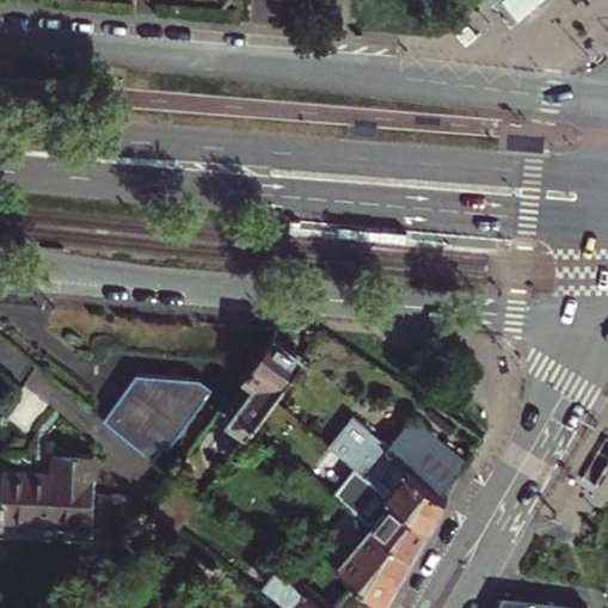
[(504,0),(499,5),(516,24),(542,0),(504,0)]
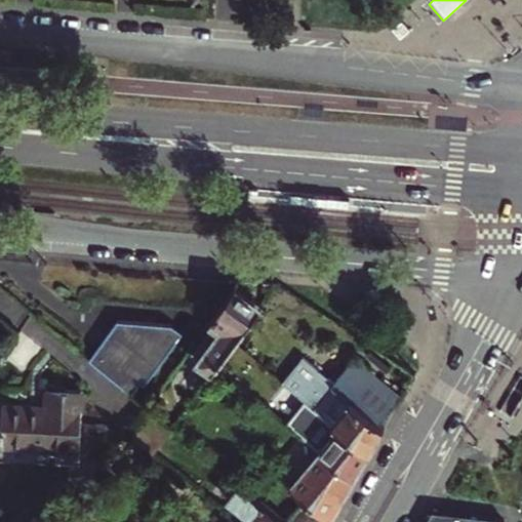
[(399,24),(391,32),(398,40),(402,36),(406,32),(399,24)]
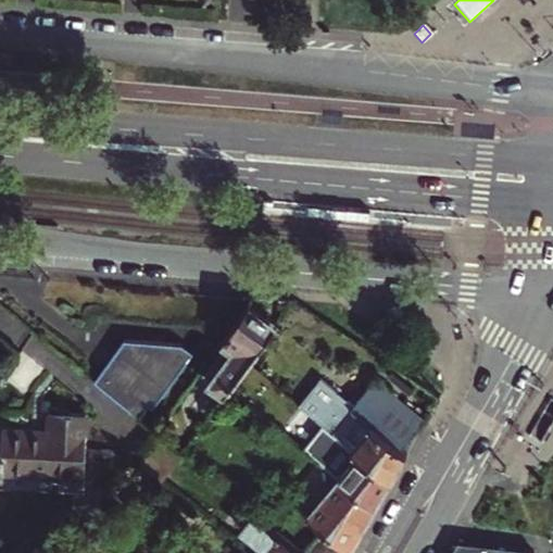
[(223,397),(277,327),(264,316),(262,319),(247,309),(221,344),(233,353),(208,385),(223,397)]
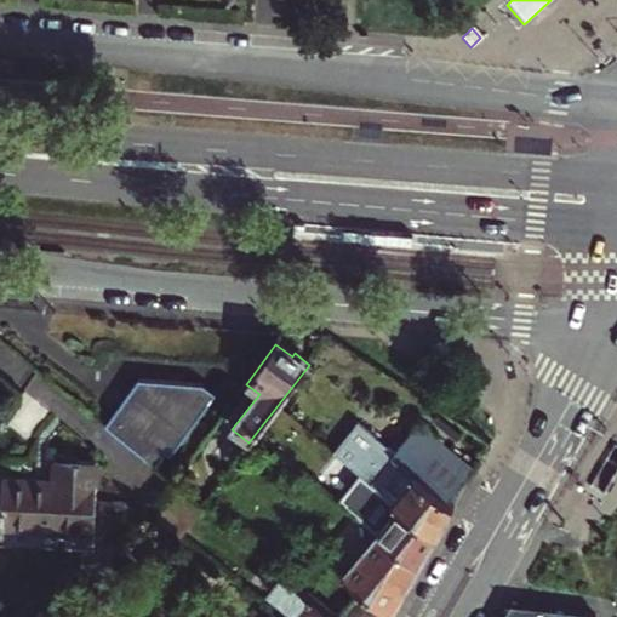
[(444,346),(430,348),(433,363),(447,360),(446,353),(444,346)]
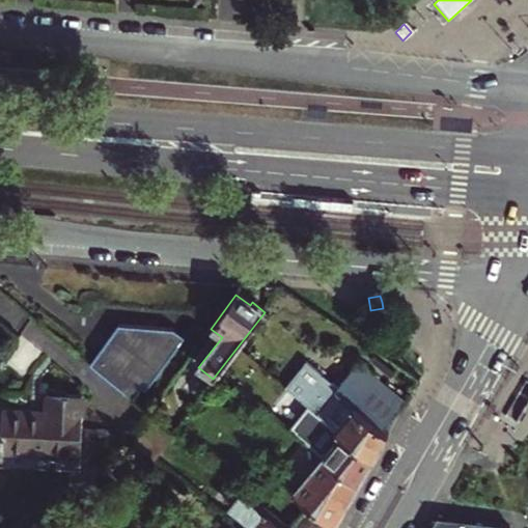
[(118,327),(88,367),(131,404),(140,390),(146,395),(185,341),(173,333),(118,327)]
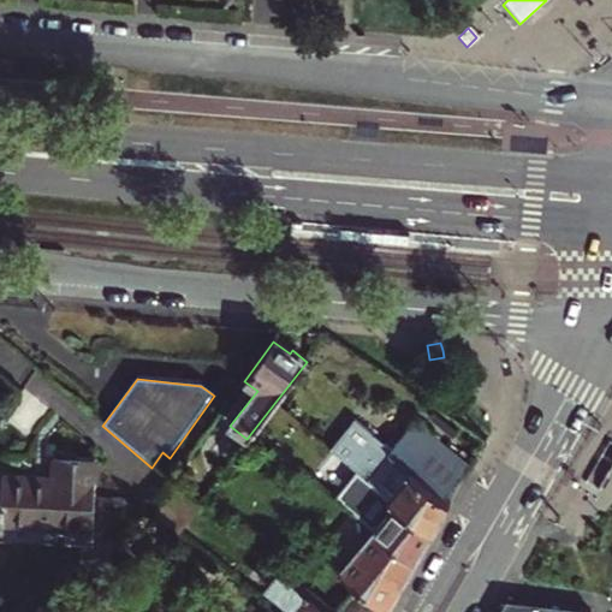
[(367,481),(432,534),(447,506),(440,498),(465,465),(414,422),(392,450),(355,420),(330,451),(367,481)]
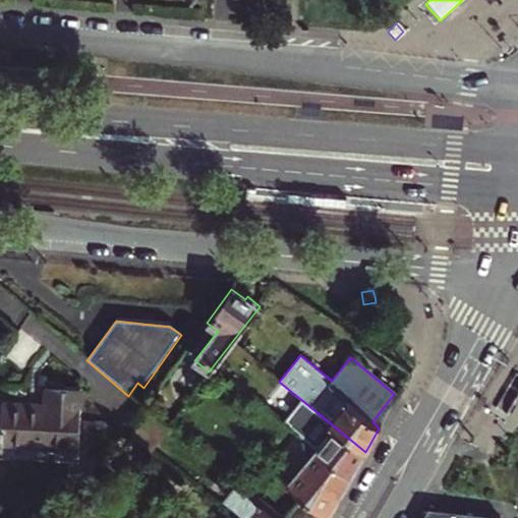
[(194,360),(178,383),(192,394),(209,371),(194,360)]
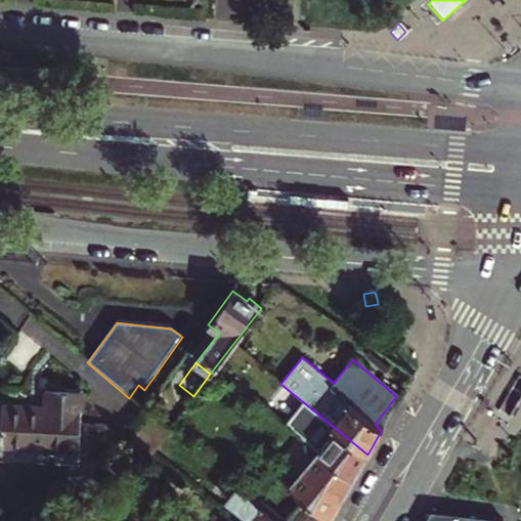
[(46,405),(4,399),(0,425),(0,438),(76,450),(78,429),(44,424),(46,405)]
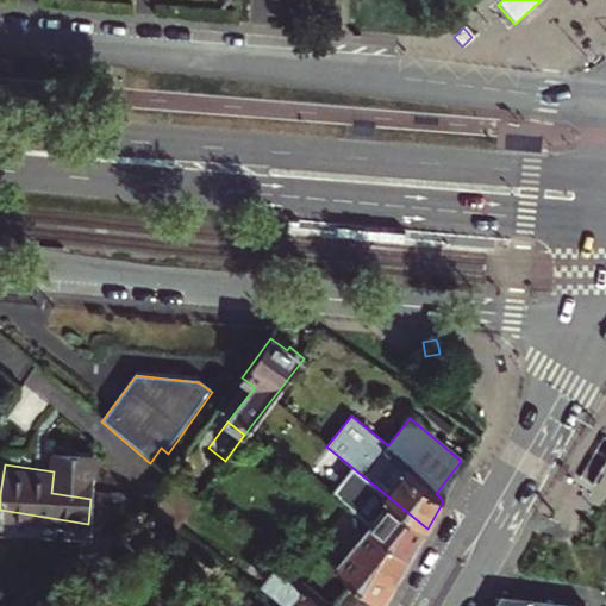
[(335,498),(345,506),(410,560),(428,529),(363,476),(350,493),(343,487),(338,493),(331,487),(329,491),(336,495),(335,498)]
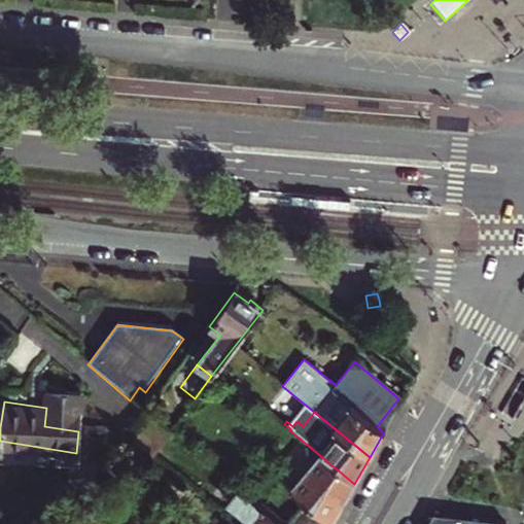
[(270,474),(307,502),(332,523),(354,484),(299,438),(294,443),(313,459),(295,481),(292,479),(291,470),(280,460),(270,474)]
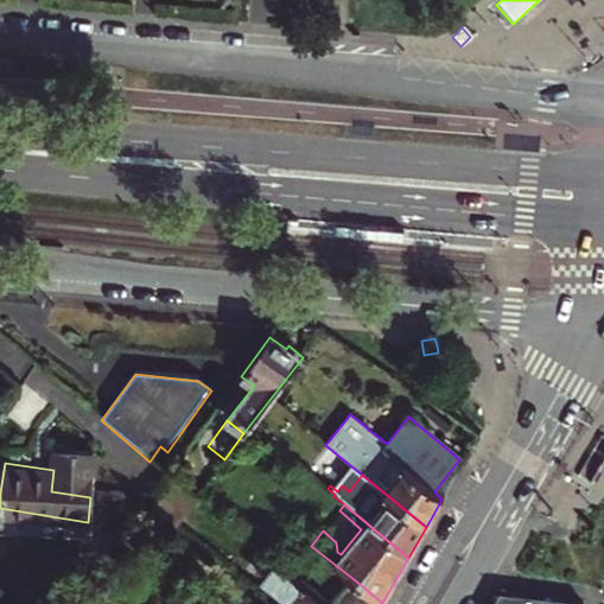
[(325,603),(274,563),(262,578),(261,579),(290,603),(325,603)]
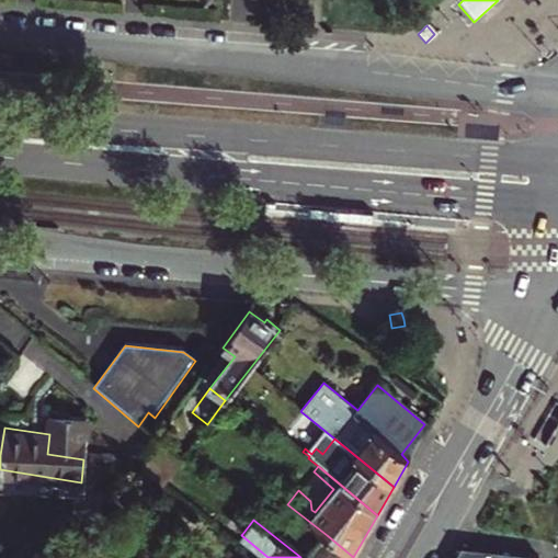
[(327,535),(316,547),(328,557),(353,557),(327,535)]
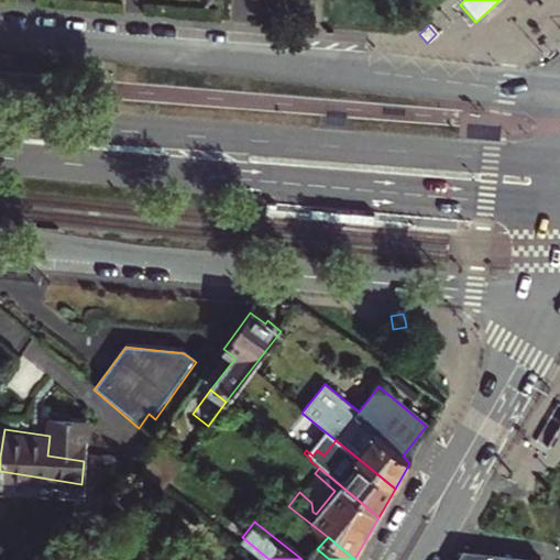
[(329,559),(317,549),(308,559),(329,559)]
